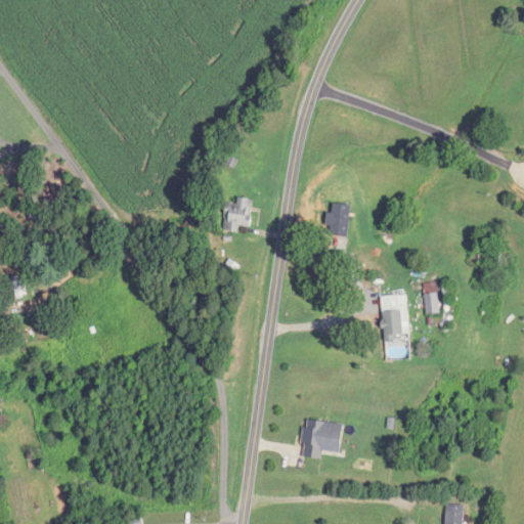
[(254,199),(239,199),(238,204),(227,204),(226,231),(241,231),(241,226),(253,227),(254,199)]
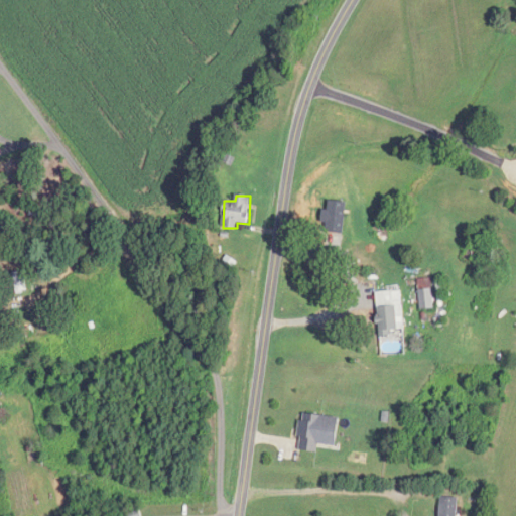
[(24,271),(14,273),(16,280),(0,283),(0,285),(1,290),(15,287),(17,294),(28,291),(24,271)]
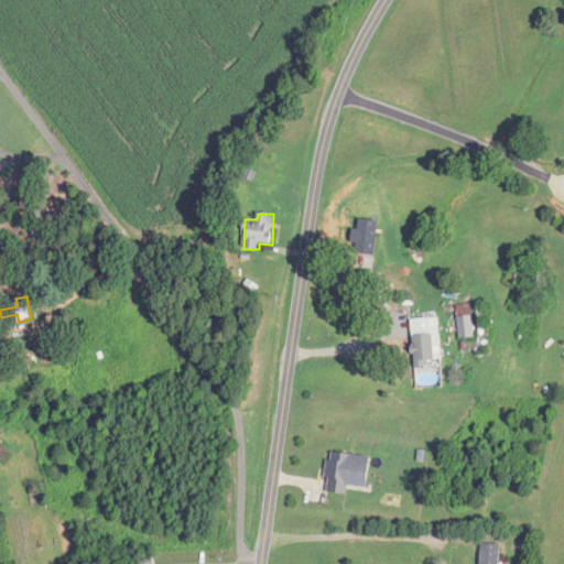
[(461,338),(476,338),(474,304),(458,304),(461,338)]
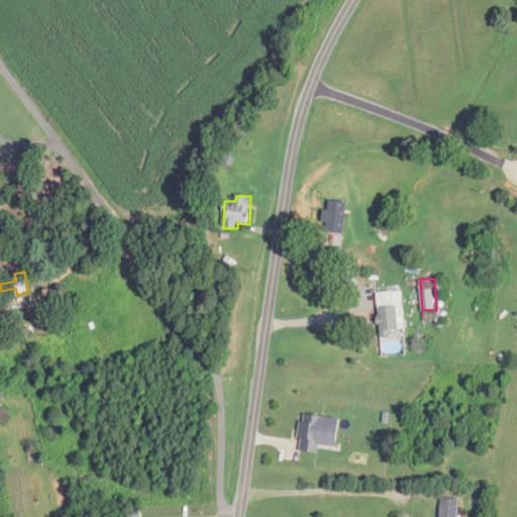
[(382,355),(406,354),(403,291),(379,293),(382,355)]
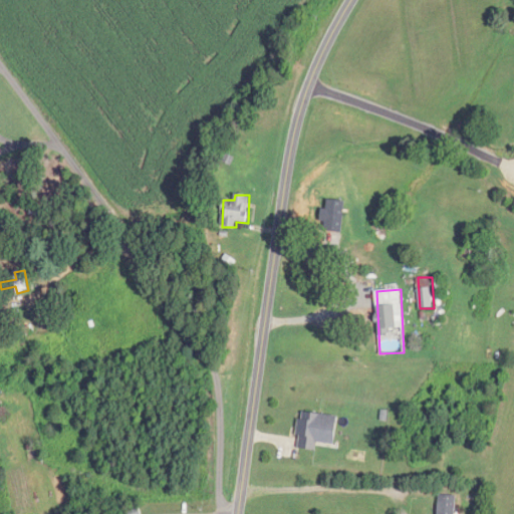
[(297,449),(316,451),(317,443),(334,445),(338,416),(300,412),(297,449)]
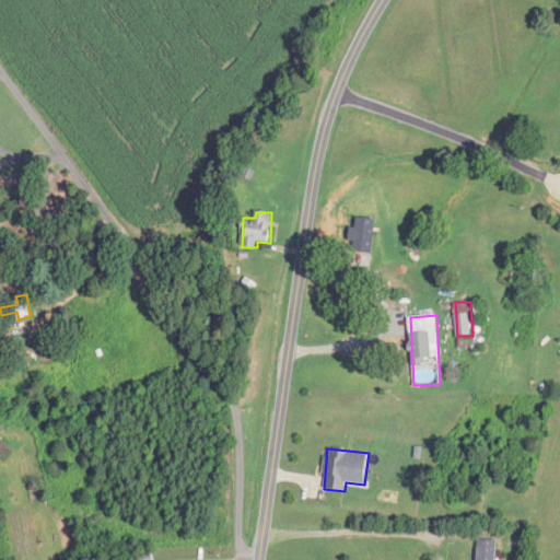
[(497,559),(498,540),(478,540),(478,559),(497,559)]
